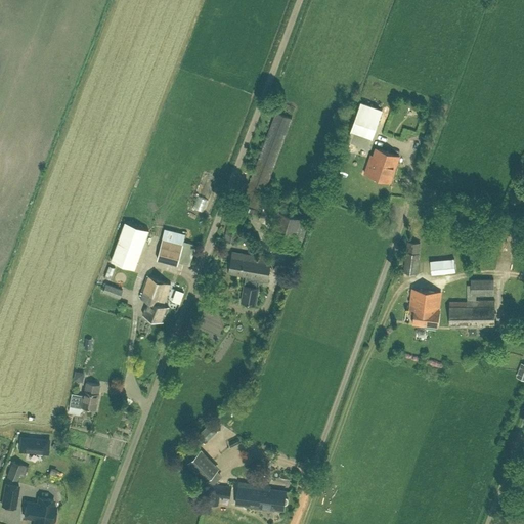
[(351,129),(373,137),(382,108),(361,101),(351,129)]
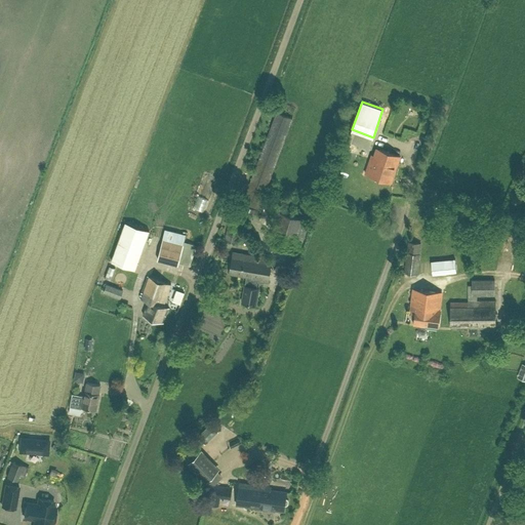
[(256,213),(292,118),(277,112),(241,208),(256,213)]
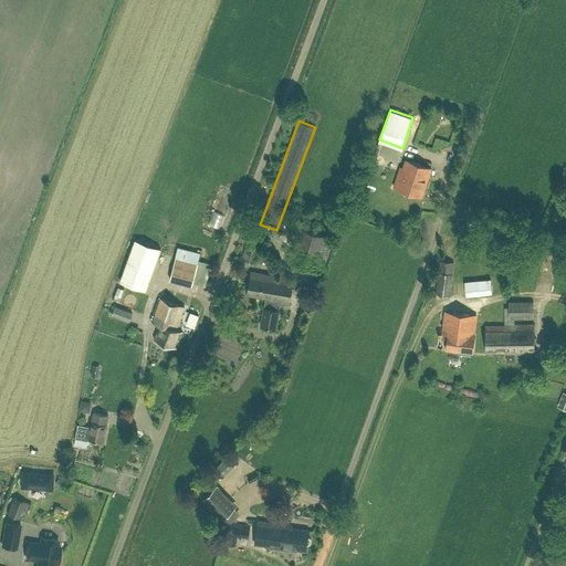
[(421,196),(431,167),(407,159),(404,168),(400,167),(394,187),(421,196)]
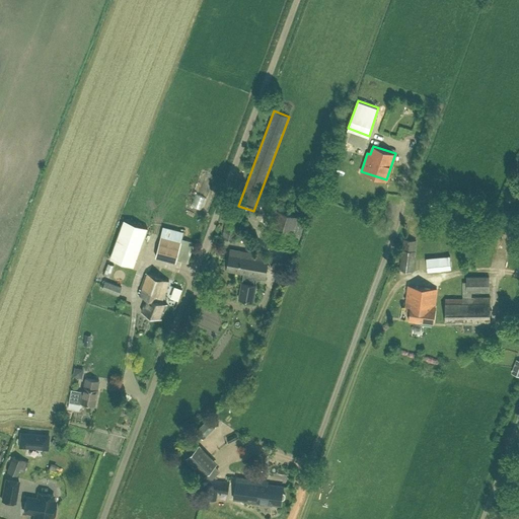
[(191,205),(202,209),(206,197),(195,193),(191,205)]
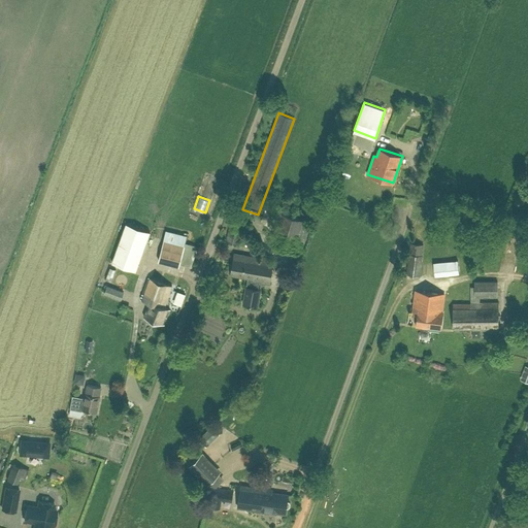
[(301,251),(310,222),(278,211),(269,241),(301,251)]
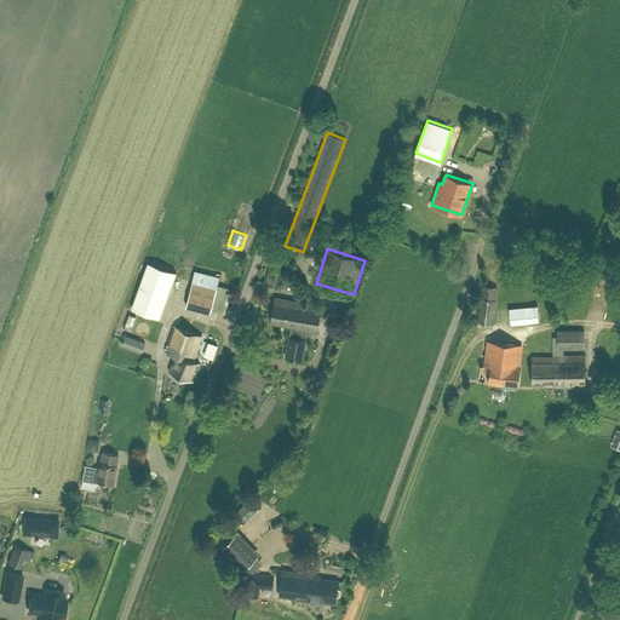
[(135,302),(162,311),(179,267),(153,256),(135,302)]
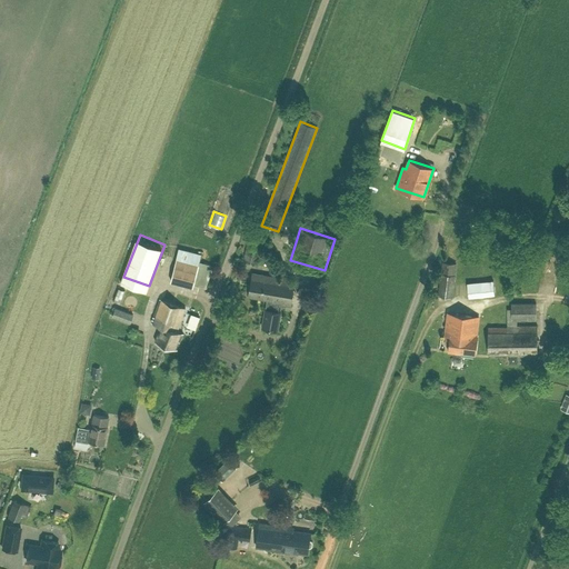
[(192,287),(193,283),(200,261),(201,253),(179,248),(170,280),(192,287)]
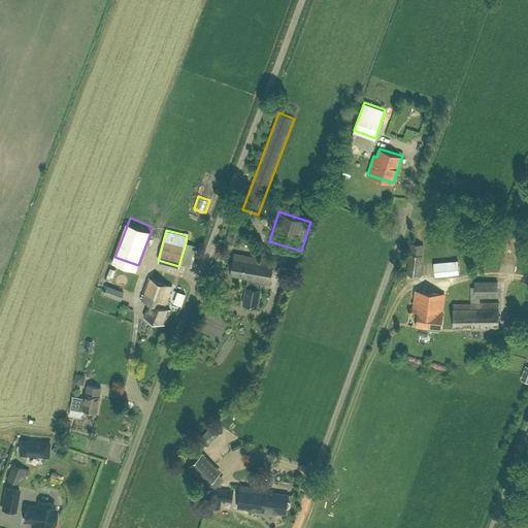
[(420,274),(424,241),(410,239),(406,273),(420,274)]
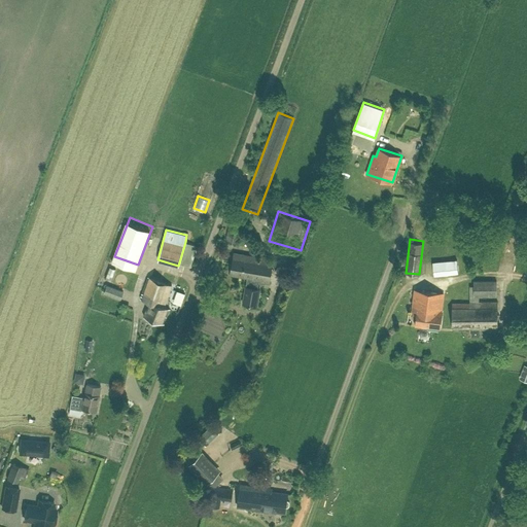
[(190,267),(198,246),(185,242),(179,262),(190,267)]
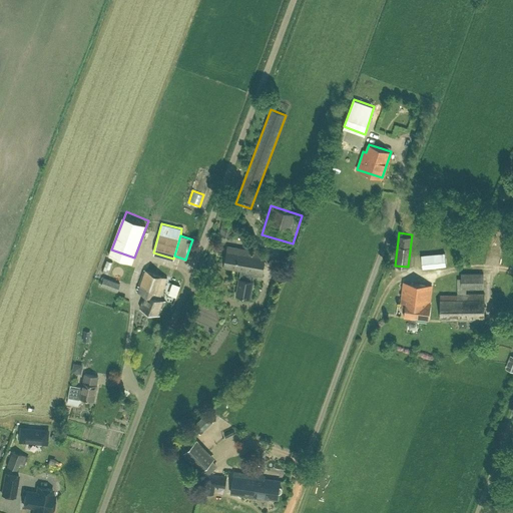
[(240,271),(249,273),(263,275),(267,250),(249,247),(248,249),(227,245),(224,267),(240,270),(240,271)]
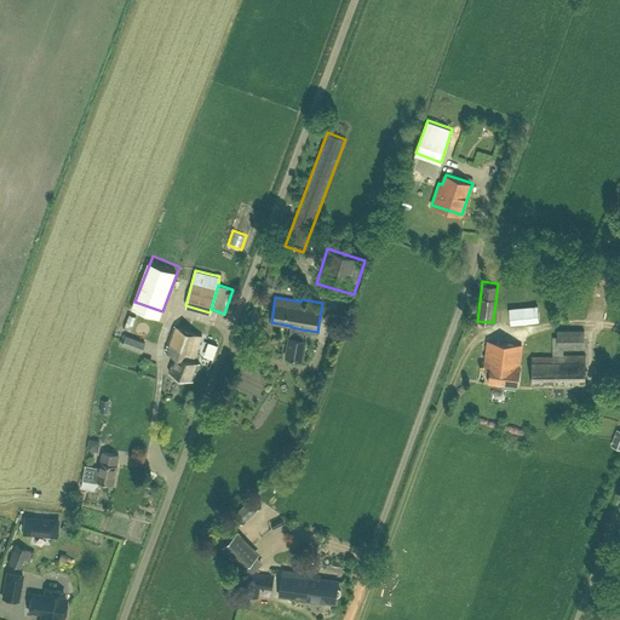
[(510,322),(546,319),(544,304),(509,308),(510,322)]
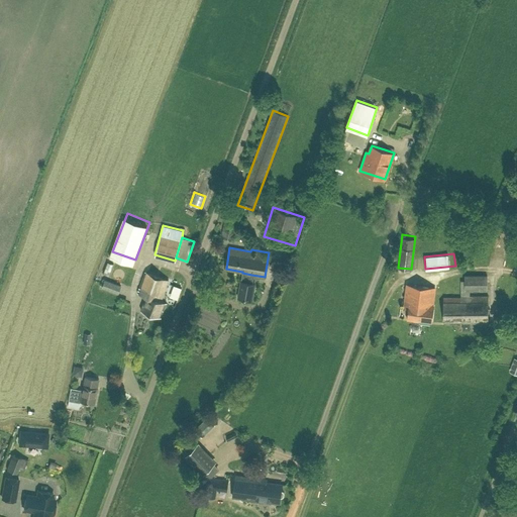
[(161,317),(167,303),(161,300),(169,280),(145,271),(137,292),(146,296),(141,310),(161,317)]
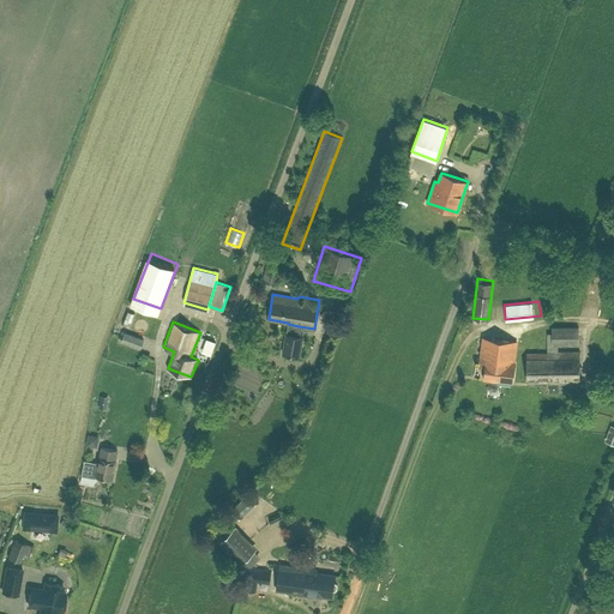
[(298,335),(299,326),(288,324),(283,353),(300,356),(304,336),(298,335)]
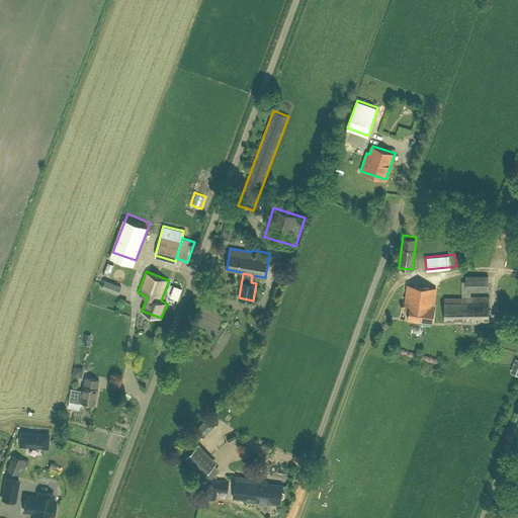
[(470,297),(470,291),(488,290),(488,275),(465,275),(465,280),(462,280),(462,297),(444,297),(444,323),(464,322),(464,323),(489,323),(490,296),(470,297)]
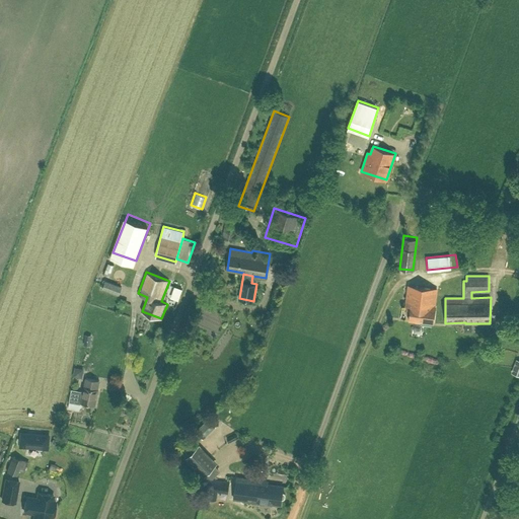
[(119,293),(122,286),(105,280),(102,287),(119,293)]
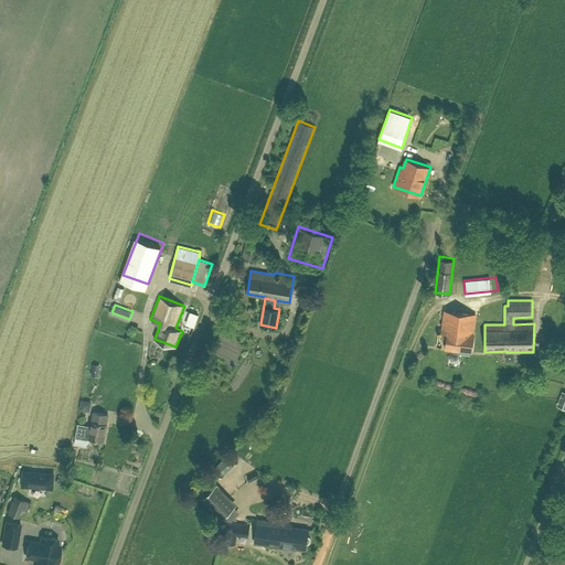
[(188,310),(183,322),(192,326),(196,313),(188,310)]
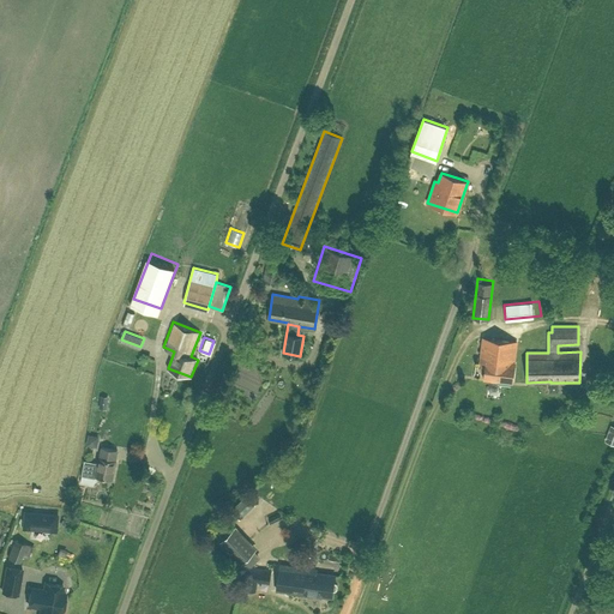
[(512,381),(515,369),(513,368),(517,342),(483,337),(480,365),(486,366),(485,378),(512,381)]
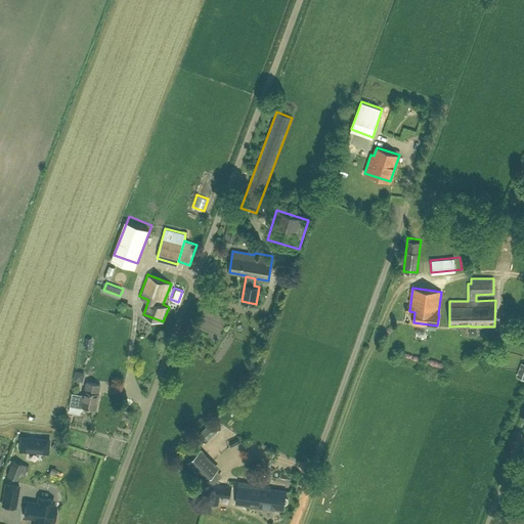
[(84,373),(76,370),(74,380),(81,381),(83,379),(84,373)]
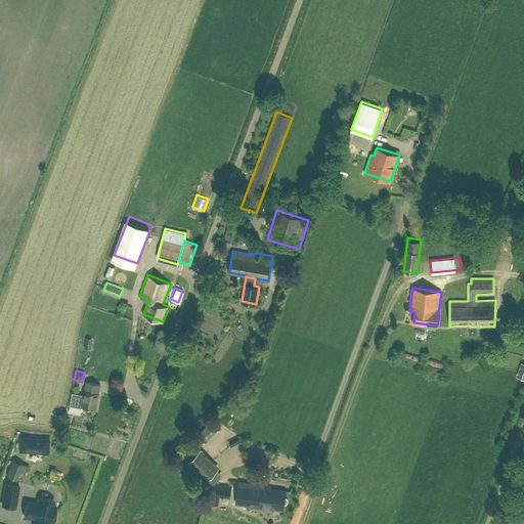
[(98,392),(100,384),(87,381),(85,390),(84,394),(73,392),(70,404),(82,406),(82,405),(96,408),(99,393),(98,392)]
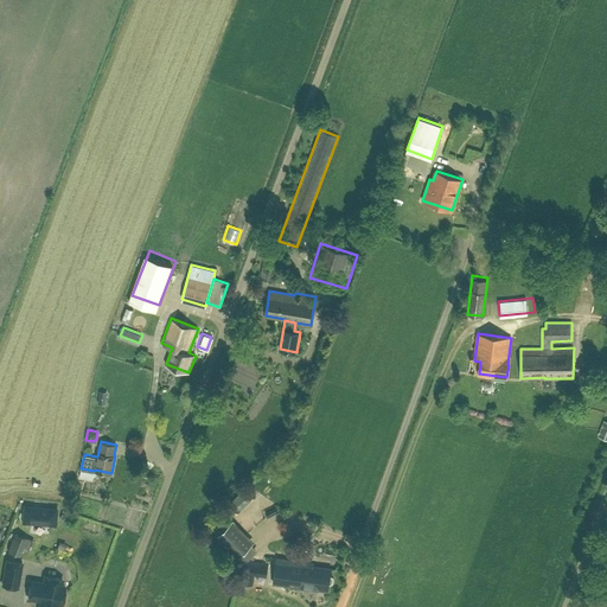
[(237,512),(253,498),(243,489),(228,503),(237,512)]
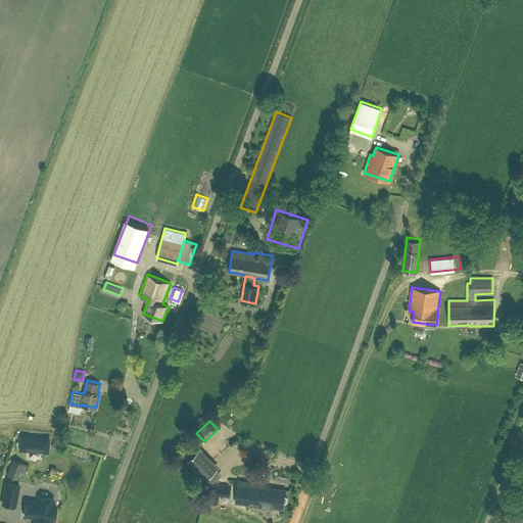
[(48,452),(49,438),(20,436),(19,449),(48,452)]
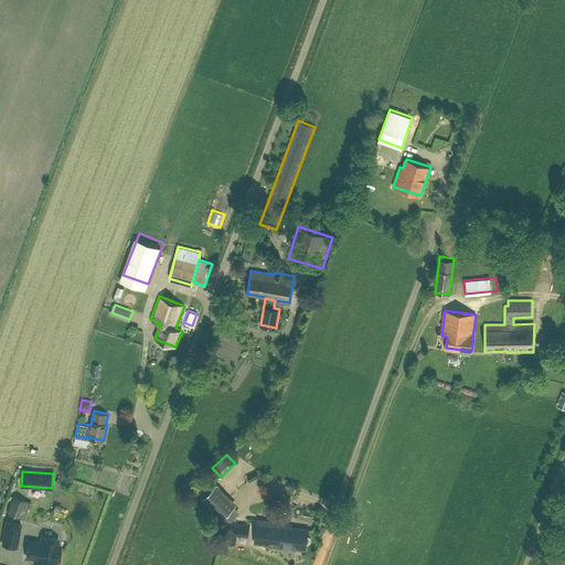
[(249,481),(259,477),(257,472),(247,477),(249,481)]
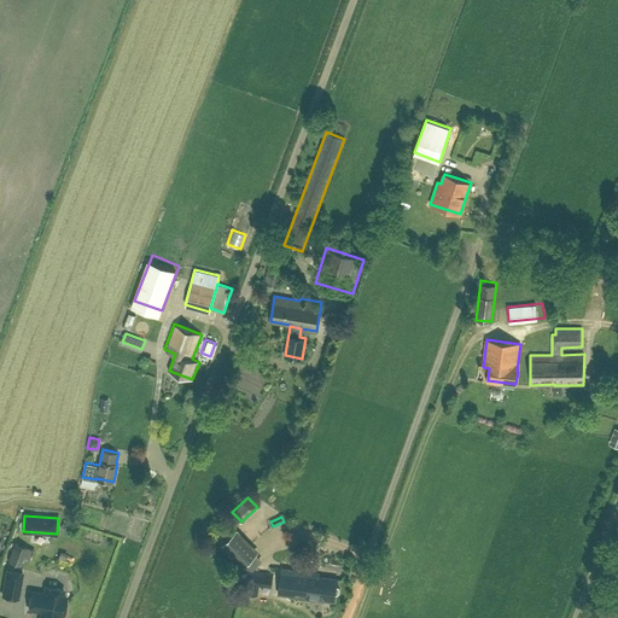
[(243,567),(258,552),(238,529),(221,544),(243,567)]
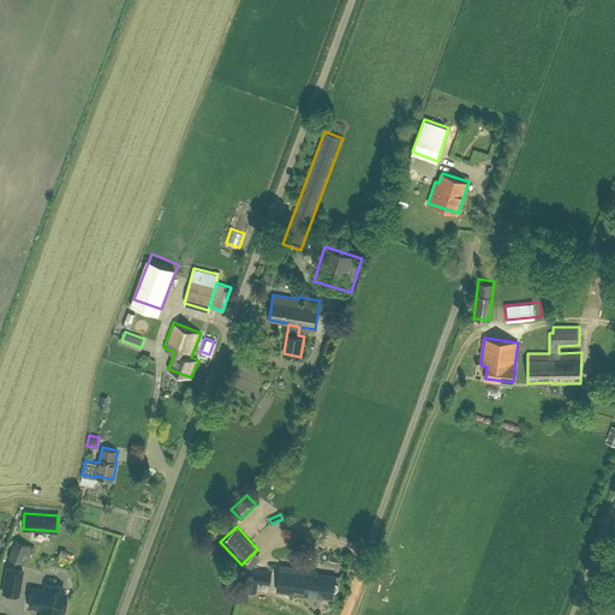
[(17,561),(18,555),(29,557),(31,543),(6,539),(4,559),(17,561)]
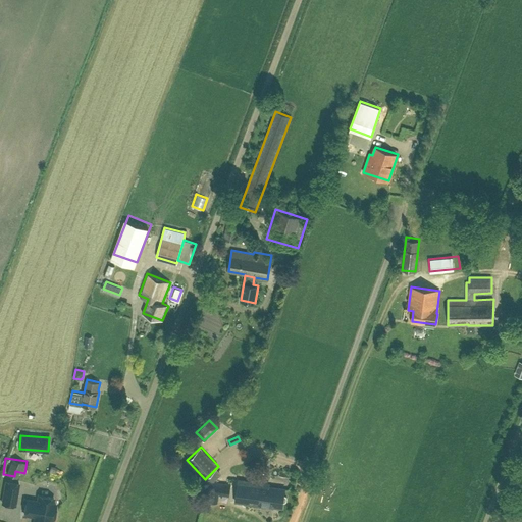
[(249,497),(252,480),(241,479),(241,481),(239,481),(236,500),(248,502),(247,504),(251,504),(252,498),(249,497)]
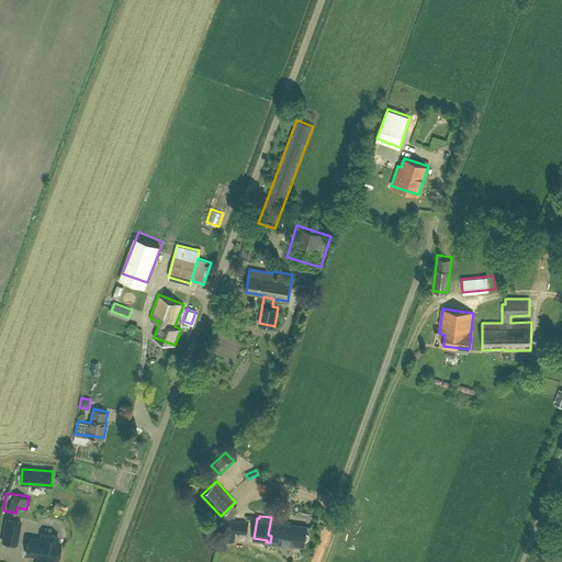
[(271,536),(270,542),(285,546),(287,543),(303,547),(304,540),(306,540),(307,539),(308,535),(307,534),(305,532),(306,526),(289,524),(290,520),(271,517),(268,535),(271,536)]
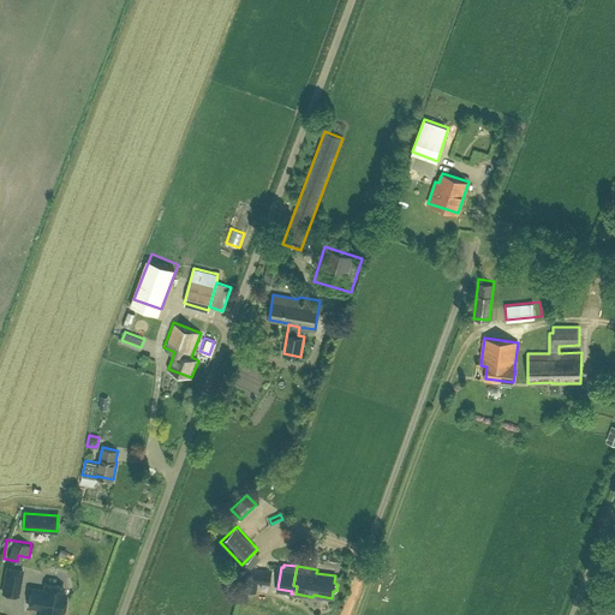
[(18,595),(22,569),(6,567),(3,592),(18,595)]
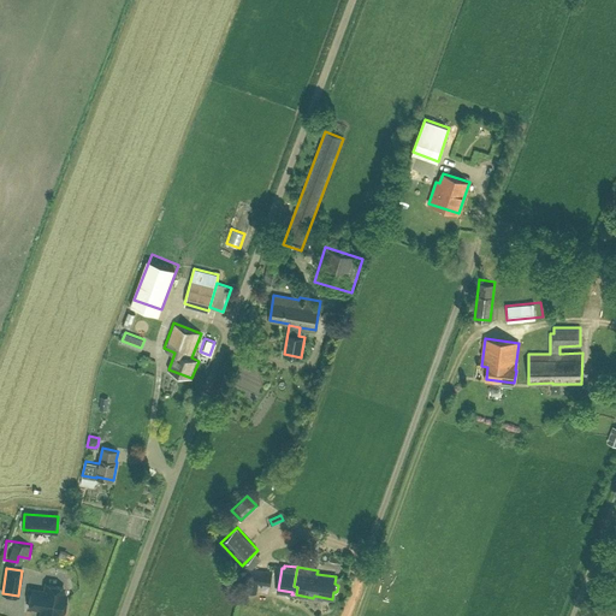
[(244,590),(256,592),(258,582),(270,584),(272,572),(250,569),(248,580),(246,580),(244,590)]
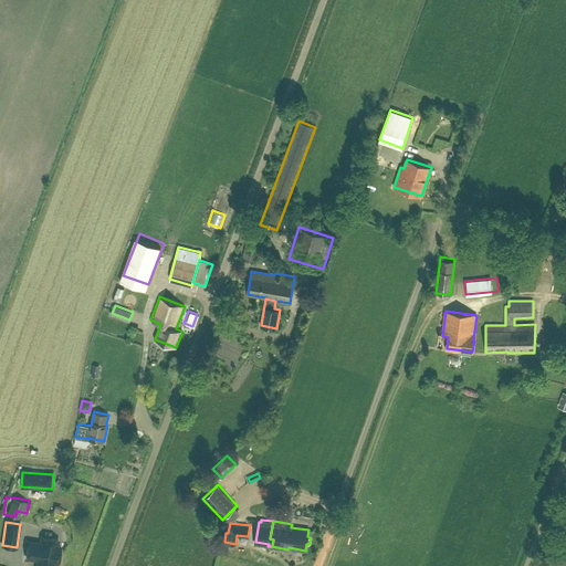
[(56,546),(58,540),(42,536),(41,543),(29,541),(25,557),(38,559),(35,565),(53,565),(54,562),(58,563),(58,559),(60,557),(60,556),(61,555),(61,553),(61,552),(60,549),(61,546),(56,546)]
